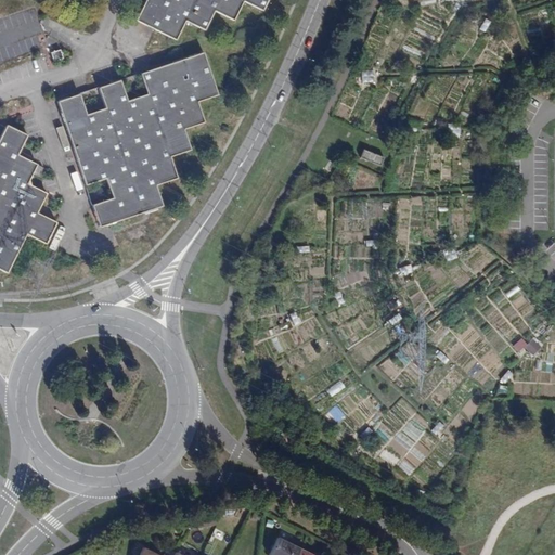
[(145,0),(136,21),(175,40),(184,21),(203,29),(213,10),(231,20),(241,1),(259,10),(262,0),(145,0)]
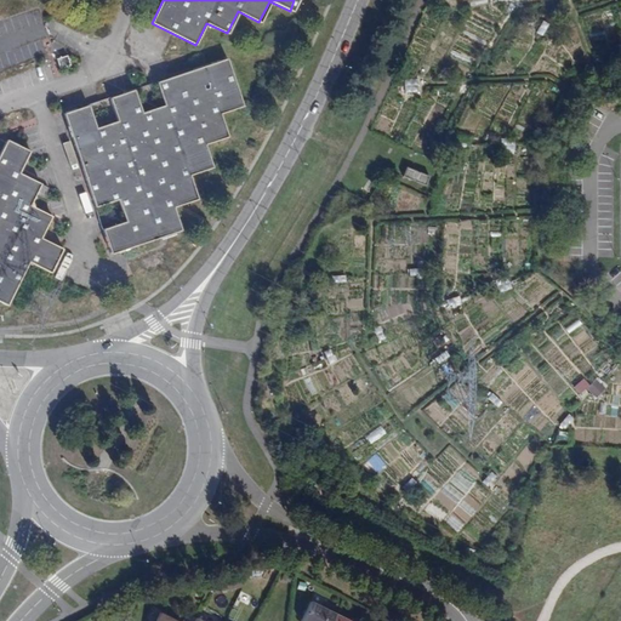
[(66,113),(96,204),(118,197),(124,218),(103,226),(110,250),(175,229),(167,208),(193,199),(186,175),(208,167),(201,144),(224,137),(217,115),(240,108),(226,62),(157,84),(163,107),(141,114),(134,91),(110,98),(119,121),(95,129),(89,106),(66,113)]
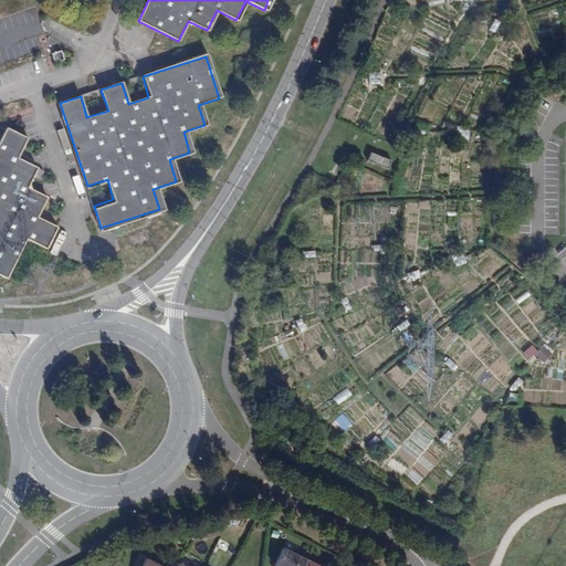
[(366,72),(366,84),(379,84),(379,71),(366,72)]
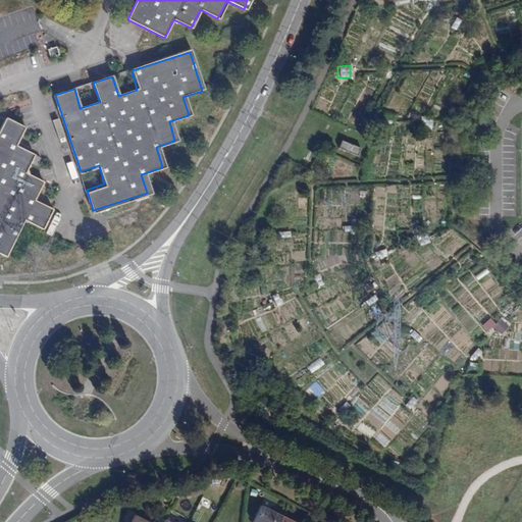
[(430,126),(430,116),(420,116),(420,126),(430,126)]
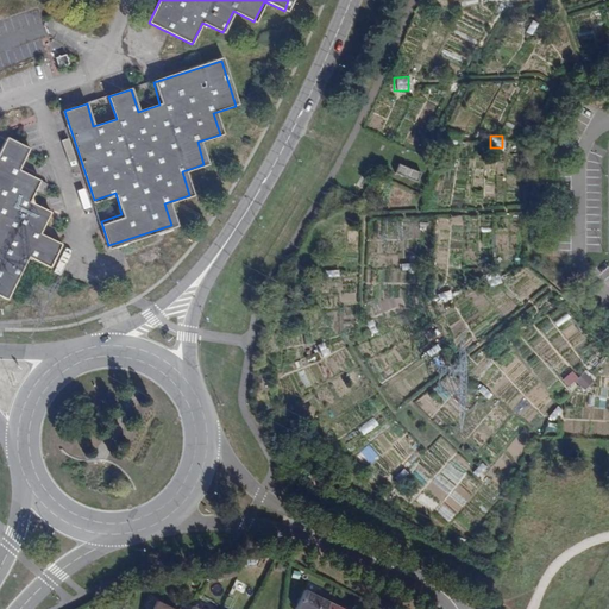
[(0,163),(0,294),(11,300),(32,257),(54,268),(64,246),(43,236),(54,215),(32,206),(38,195),(48,200),(52,189),(23,175),(33,154),(11,143),(0,163)]
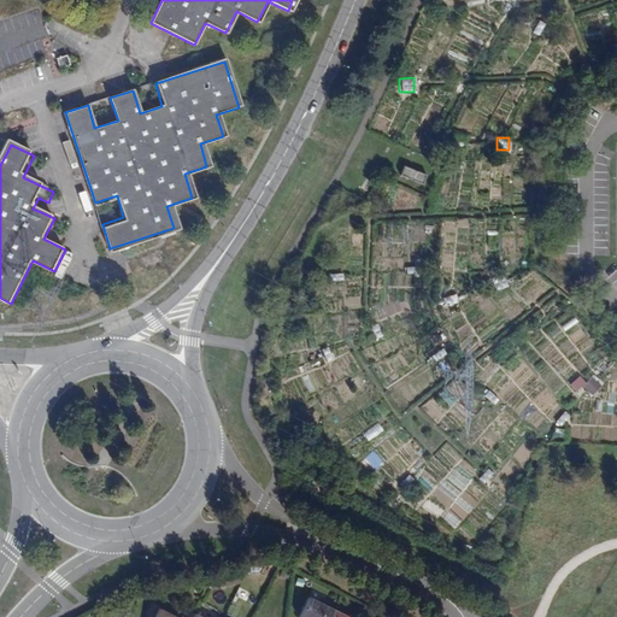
[(403,170),(400,178),(423,187),(425,178),(403,170)]
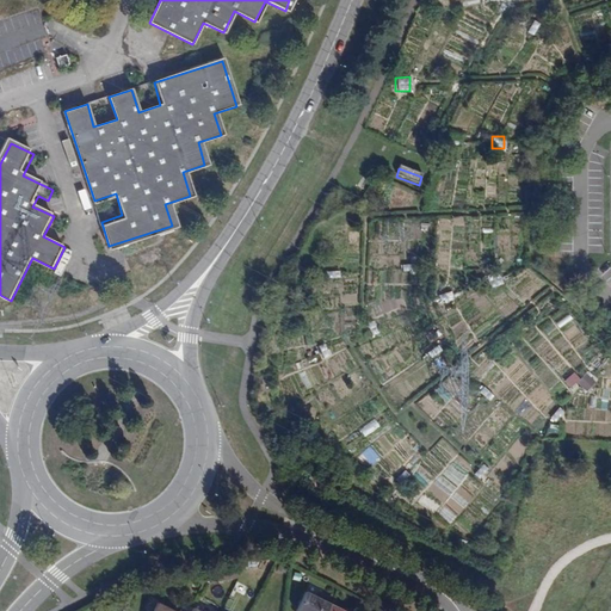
[(485,275),(488,288),(501,285),(498,271),(485,275)]
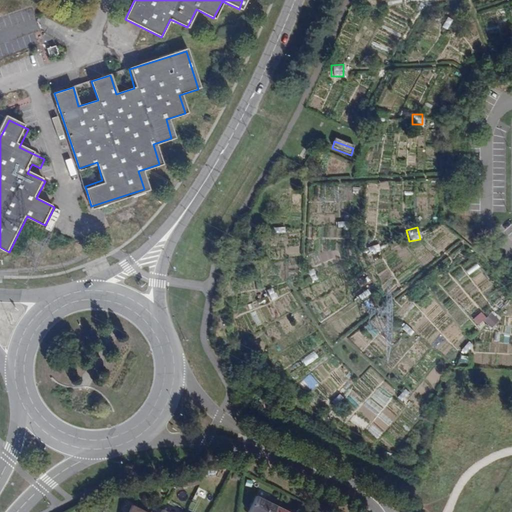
[(367,254),(378,251),(376,244),(365,247),(367,254)]
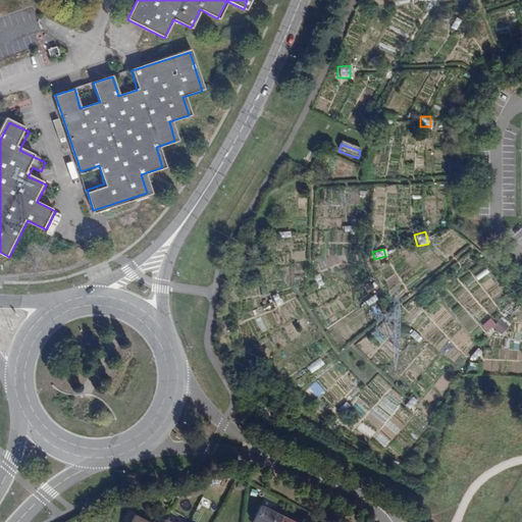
[(395,302),(406,293),(396,278),(384,288),(395,302)]
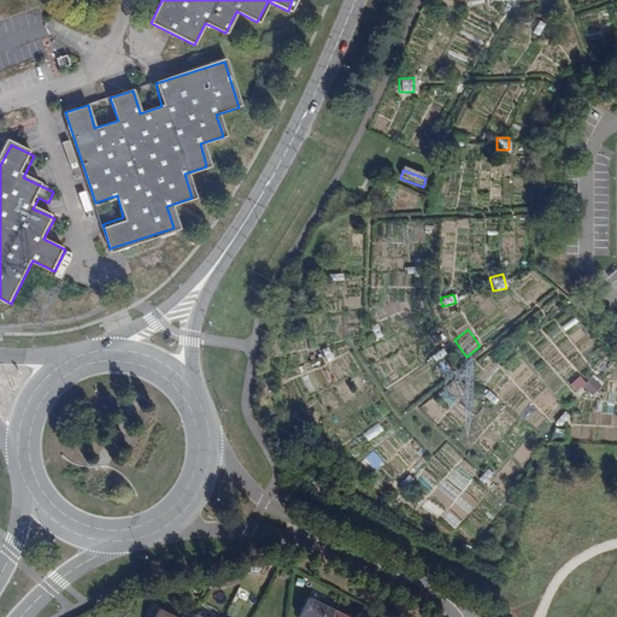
[(552,344),(560,353),(571,345),(564,335),(552,344)]
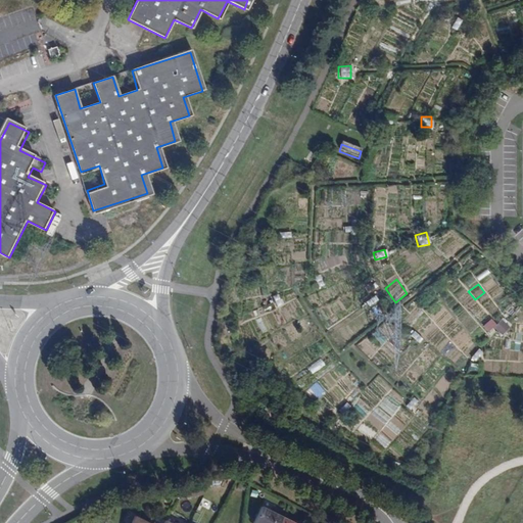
[(466,312),(477,306),(472,296),(462,301),(466,312)]
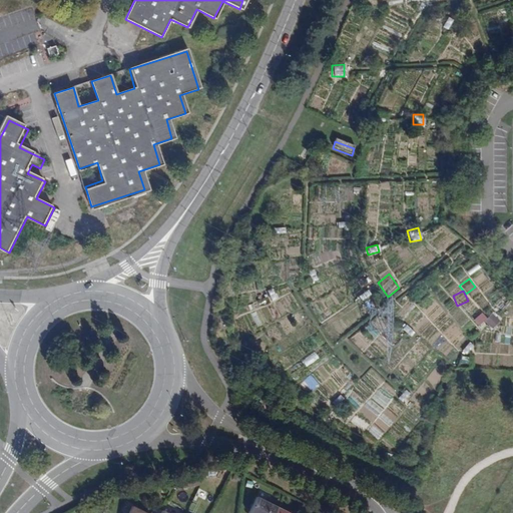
[(480,313),(472,320),(477,326),(485,319),(480,313)]
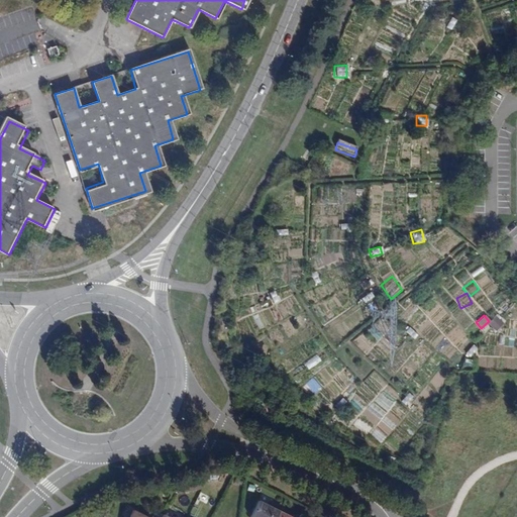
[(496,330),(502,323),(494,316),(487,323),(496,330)]
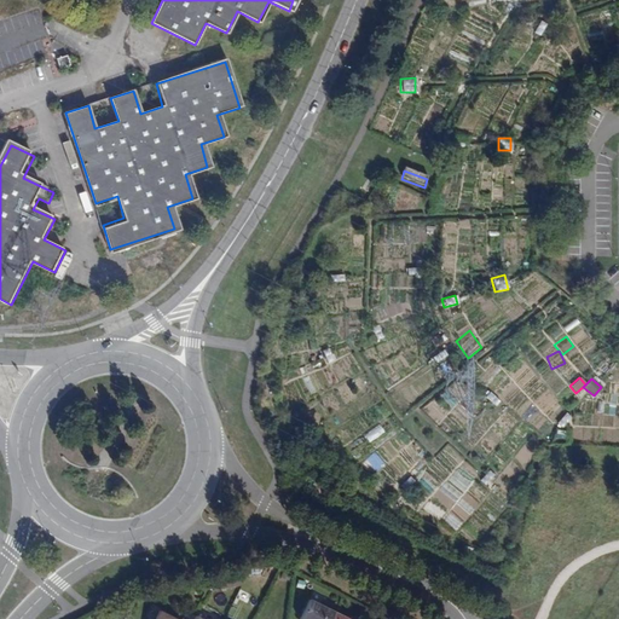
[(493,406),(498,400),(489,392),(484,398),(493,406)]
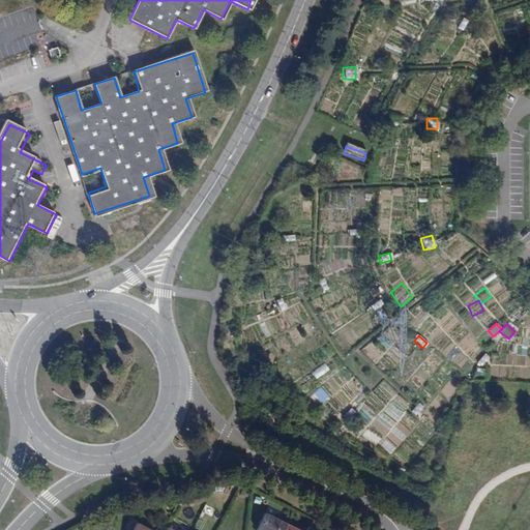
[(283,529),(287,524),(265,513),(257,529),(283,529)]
